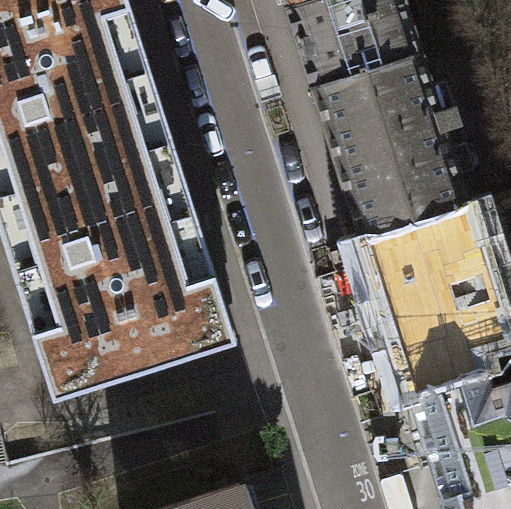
[(0,197),(173,141),(127,0),(0,0),(0,197)]
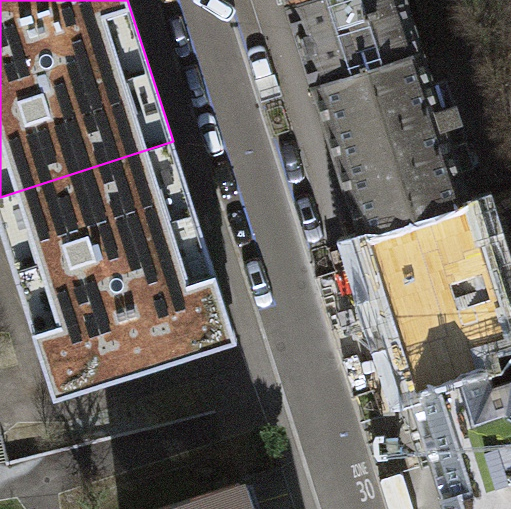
[(420,53),(402,0),(312,0),(288,8),(314,86),(420,53)]
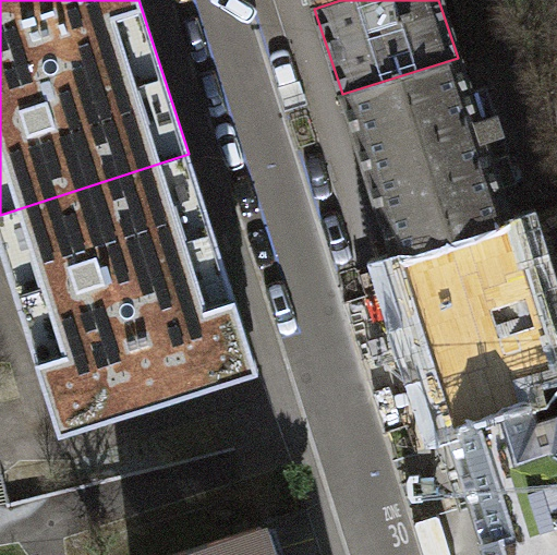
[(511,225),(485,143),(505,136),(498,115),(477,121),(458,58),(342,94),(395,262),(397,261),(511,225)]
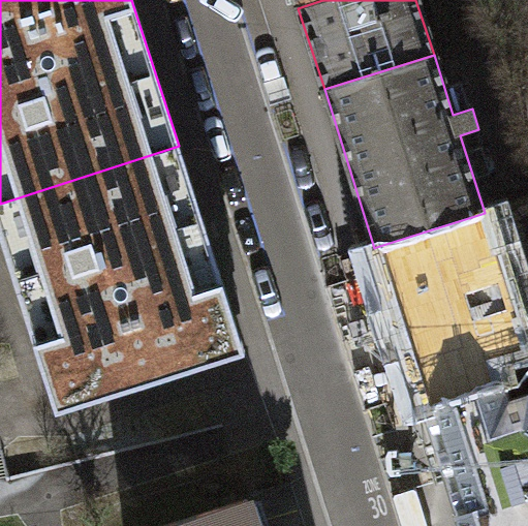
[(179,146),(0,204),(0,237),(56,412),(244,353),(179,146)]
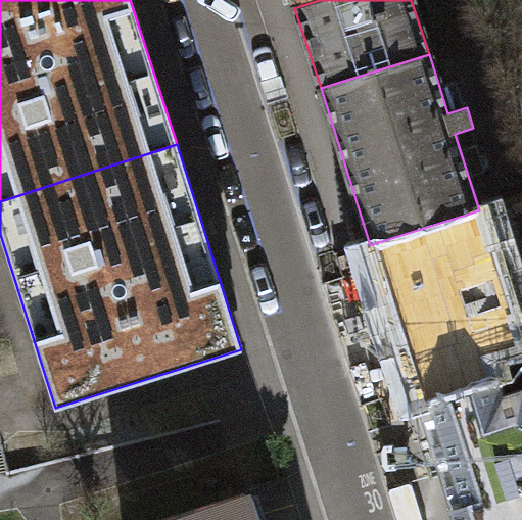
[(372,244),(421,402),(494,379),(487,359),(521,346),(521,344),(479,210),(372,244)]
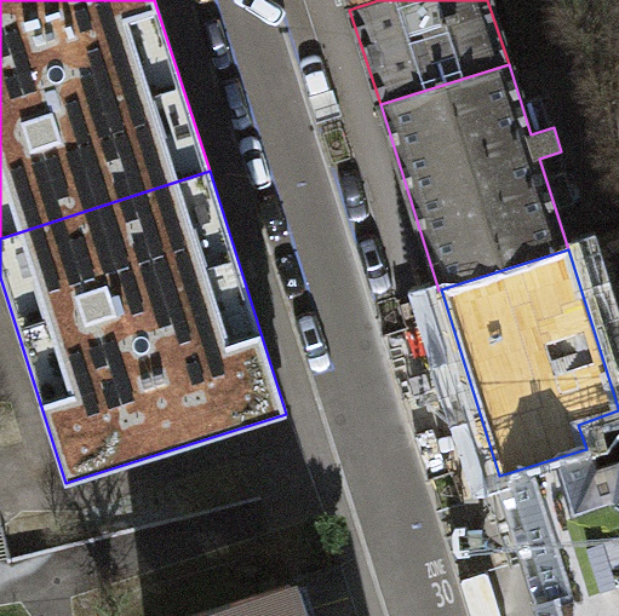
[(538,604),(542,615),(618,615),(618,464),(594,472),(586,449),(499,476),(540,603),(538,604)]
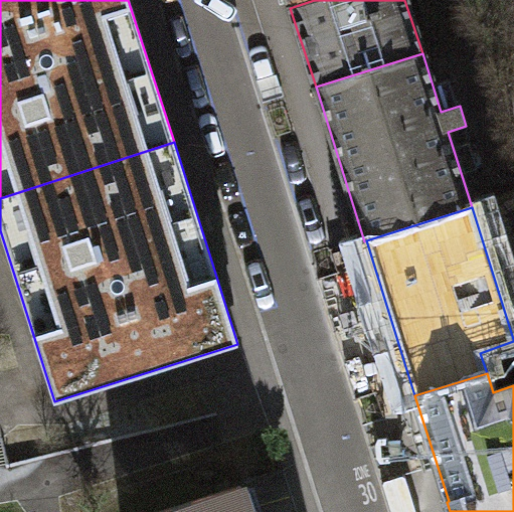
[(248,511),(241,488),(163,511),(248,511)]
